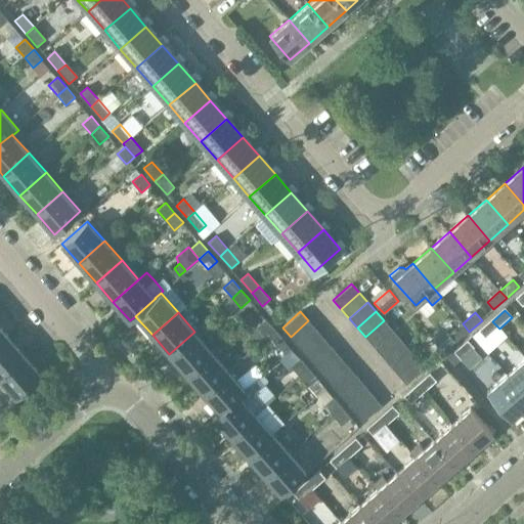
[(265,318),(257,326),(265,337),(274,329),(265,318)]
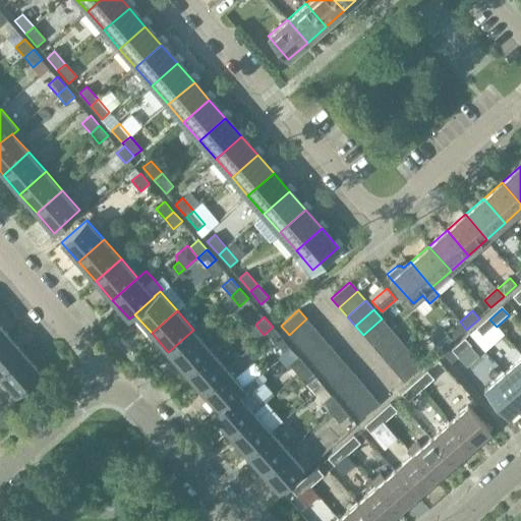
[(289,335),(296,344),(314,329),(306,319),(289,335)]
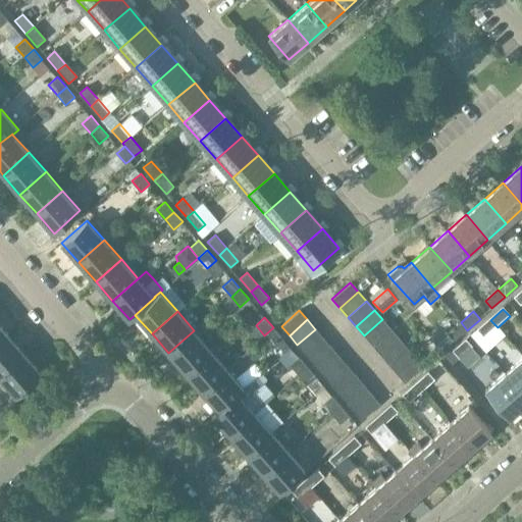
[(364,335),(372,345),(390,328),(382,319),(364,335)]
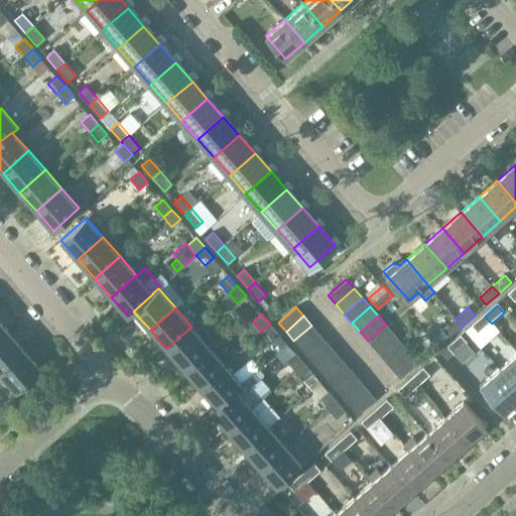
[(492,324),(485,316),(473,327),(479,335),(492,324)]
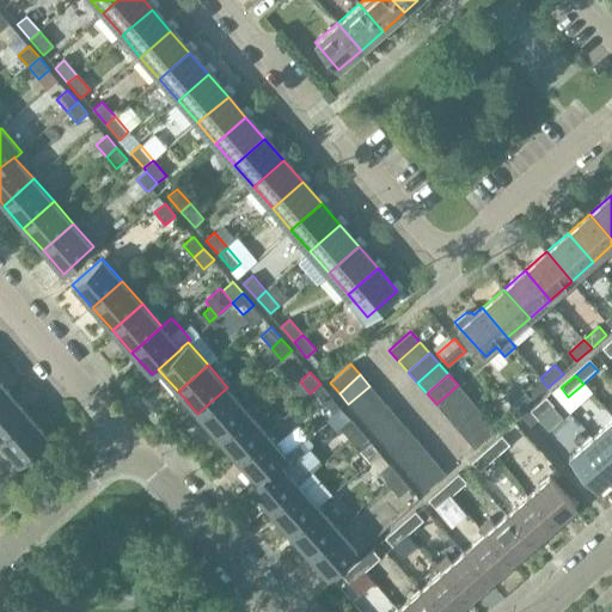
[(548,387),(540,378),(525,391),(532,401),(548,387)]
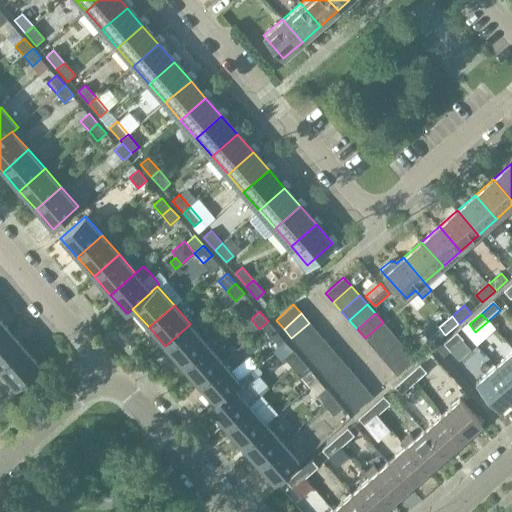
[(0,336),(9,329),(0,317),(0,336)]
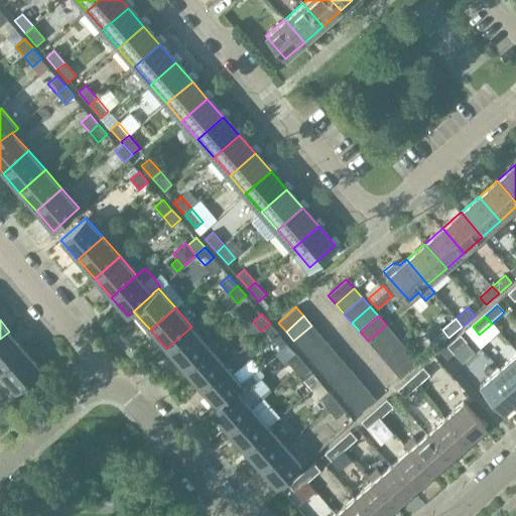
[(270,324),(261,332),(270,342),(279,334),(270,324)]
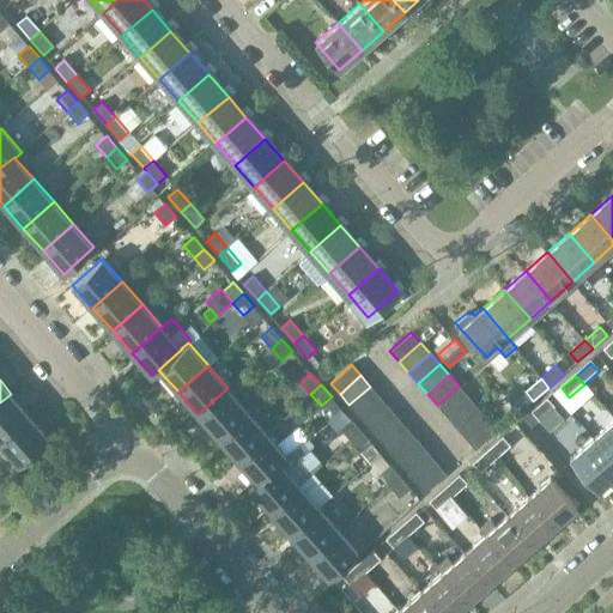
[(441,410),(447,416),(468,396),(459,386),(437,405),(441,410)]
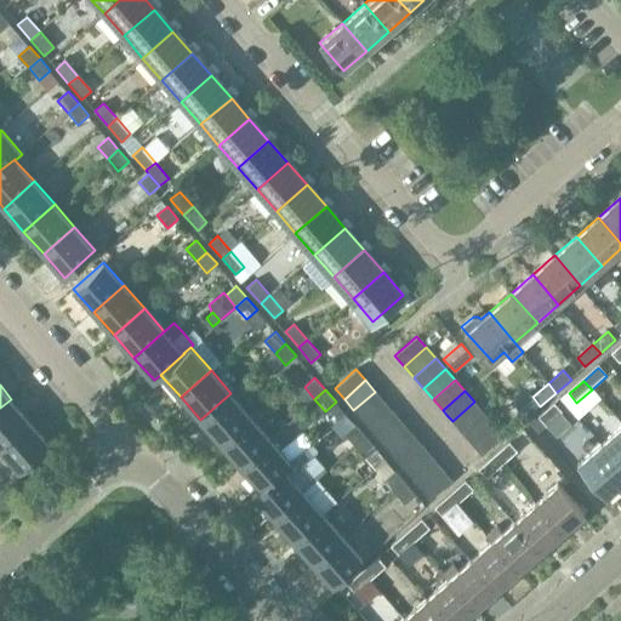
[(353,410),(363,421),(385,403),(375,392),(353,410)]
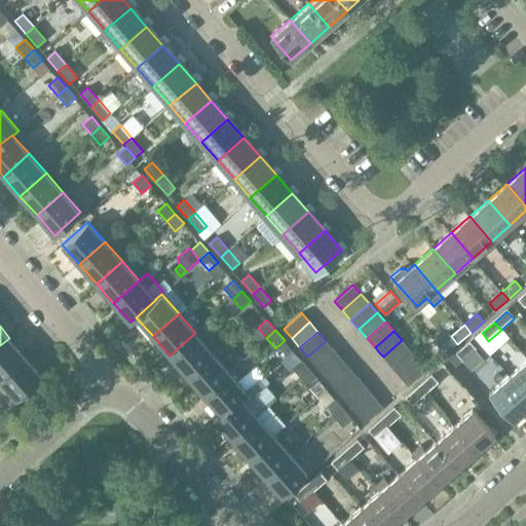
[(170,355),(187,375),(212,352),(195,333),(170,355)]
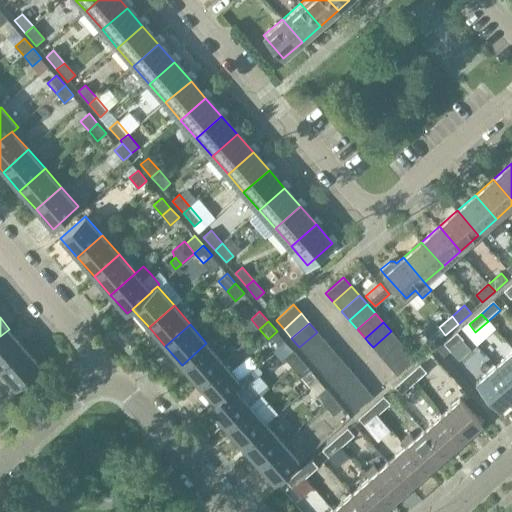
[(0,336),(0,368),(1,369),(26,347),(9,329),(0,336)]
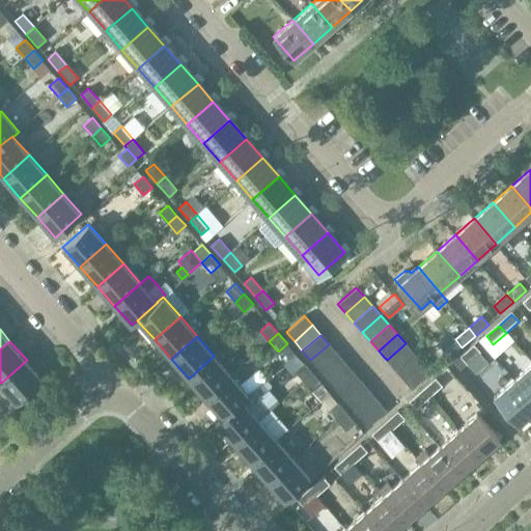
[(387,360),(395,369),(414,353),(406,343),(387,360)]
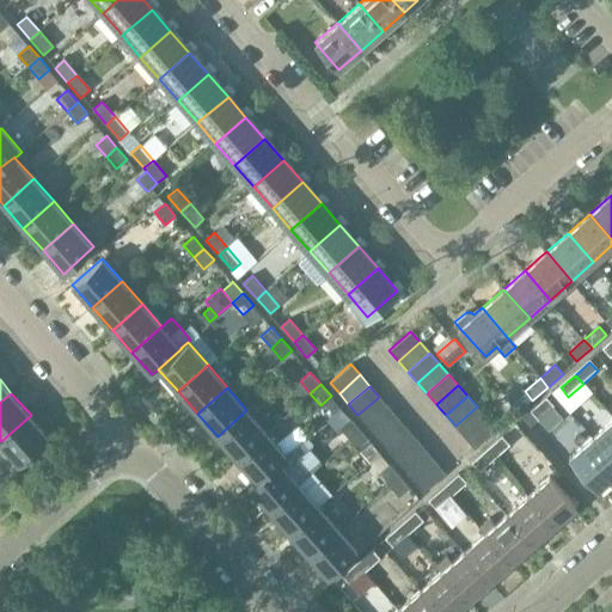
[(357,415),(367,426),(389,408),(379,397),(357,415)]
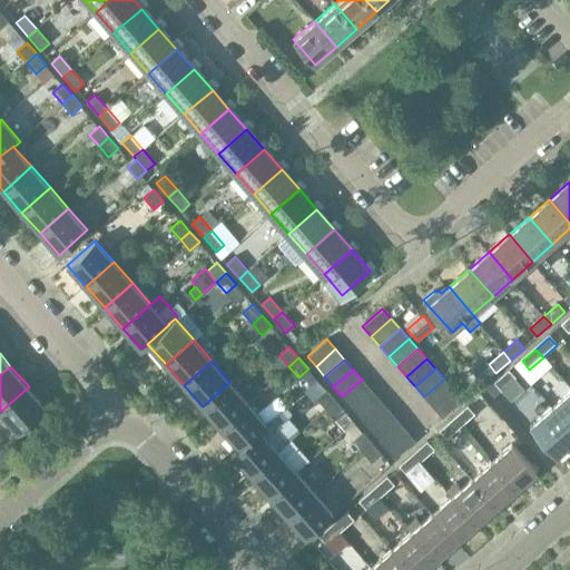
[(510,372),(495,384),(503,392),(518,380),(510,372)]
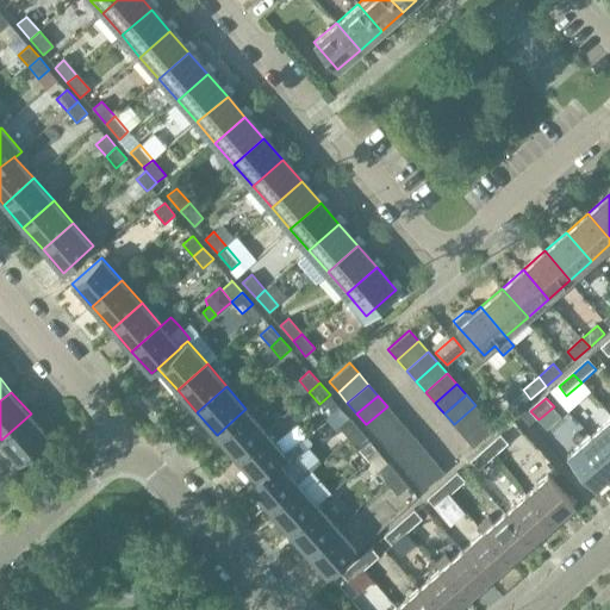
[(454,424),(464,435),(484,416),(475,405),(454,424)]
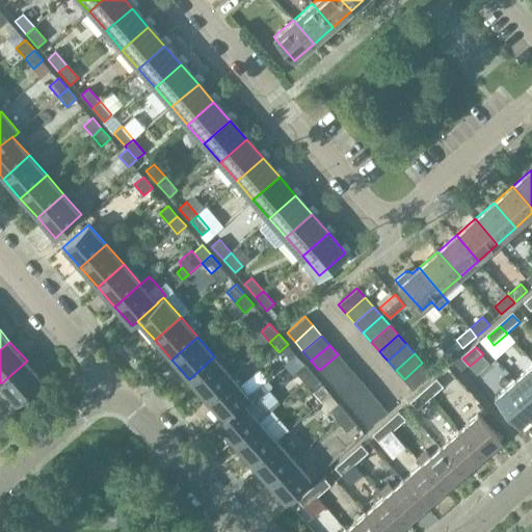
[(319,370),(327,379),(346,364),(338,354),(319,370)]
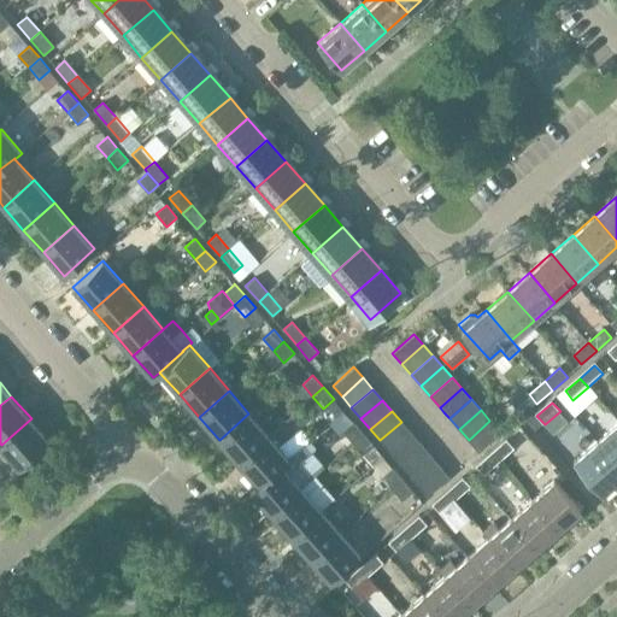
[(219,440),(239,462),(269,435),(248,413),(219,440)]
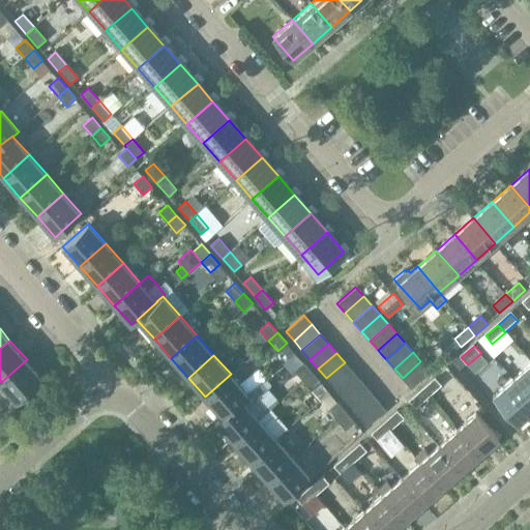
[(27,359),(1,382),(19,403),(45,379),(27,359)]
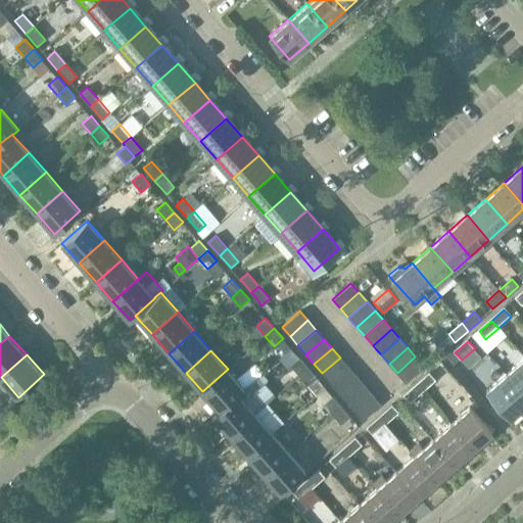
[(415,357),(397,373),(406,382),(423,366),(415,357)]
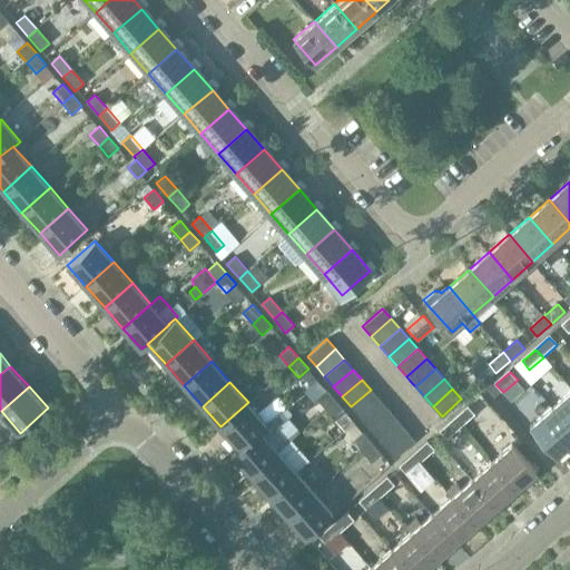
[(326,390),(316,397),(326,409),(335,401),(326,390)]
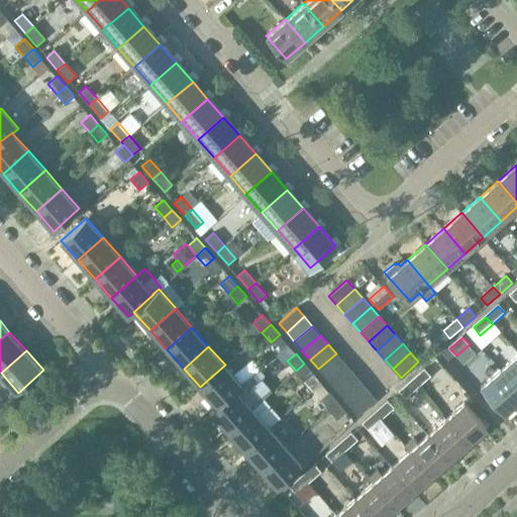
[(318,369),(326,378),(344,363),(336,353),(318,369)]
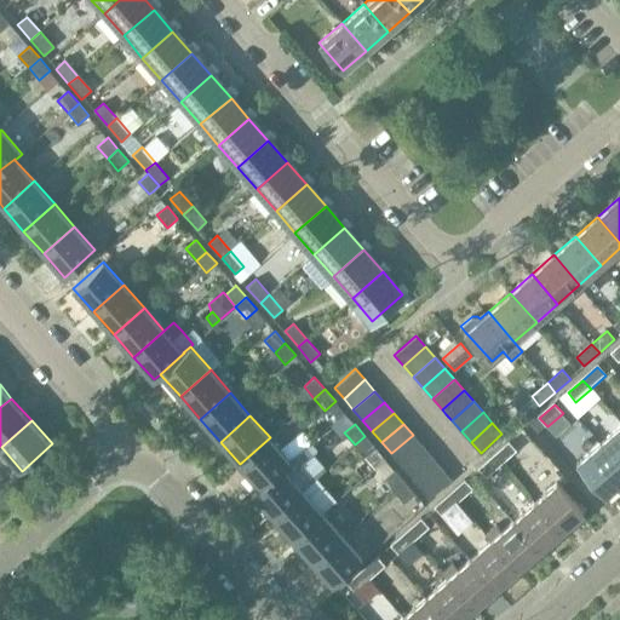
[(619,428),(603,445),(619,464),(619,428)]
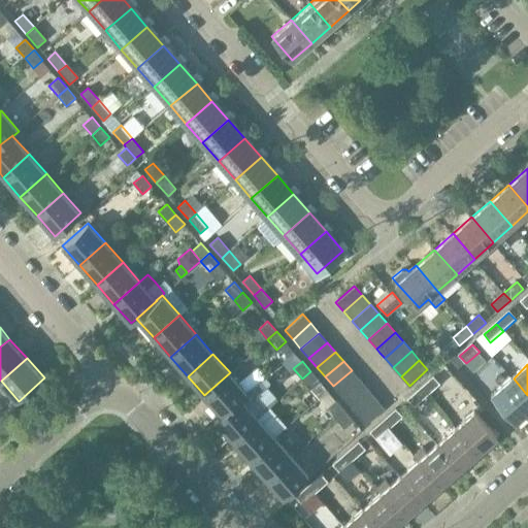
[(333,386),(341,395),(360,380),(352,370),(333,386)]
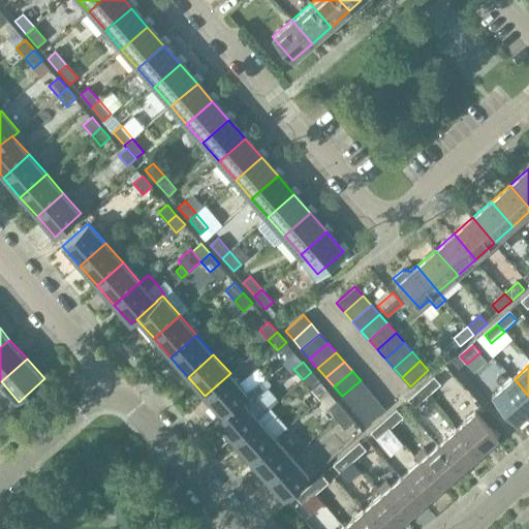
[(311,372),(303,379),(311,390),(320,382),(311,372)]
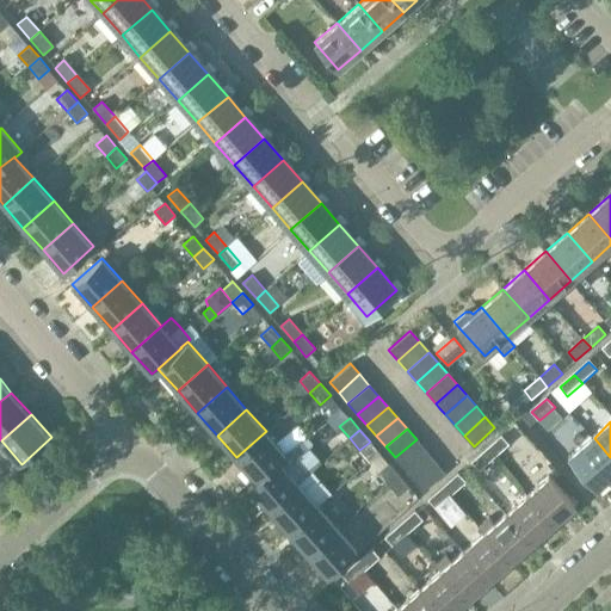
[(236,457),(257,480),(281,460),(287,455),(266,431),(236,457)]
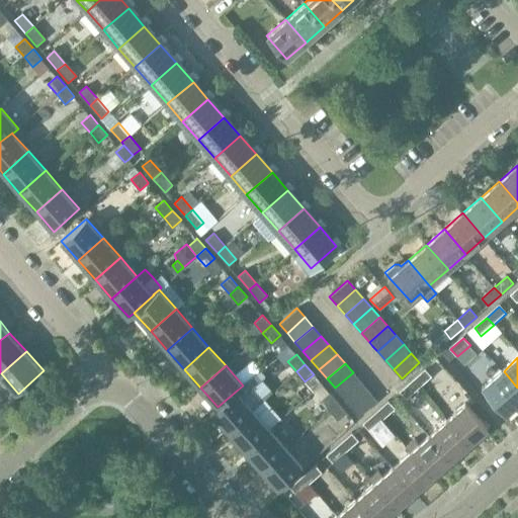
[(426,371),(413,382),(420,390),(432,378),(426,371)]
